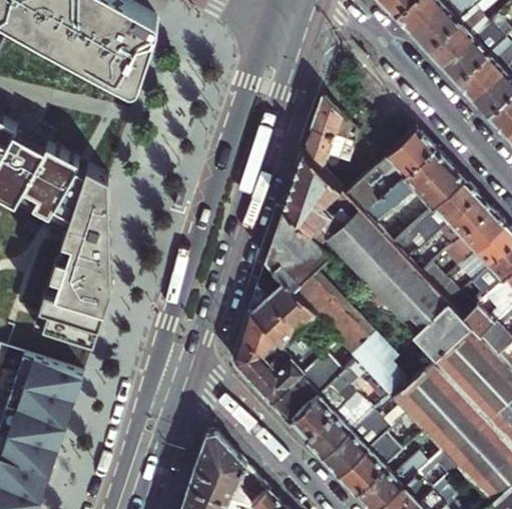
[(149,53),(160,18),(128,0),(0,0),(0,14),(106,77),(122,87),(127,89),(134,88),(137,86),(140,82),(149,53)]
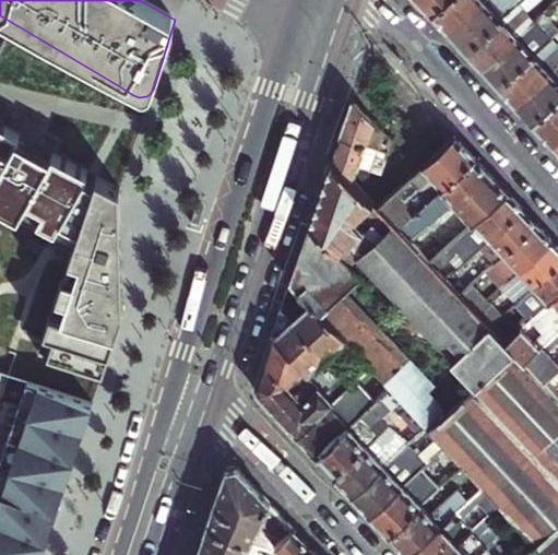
[(414,0),(431,18),(450,0),(414,0)]
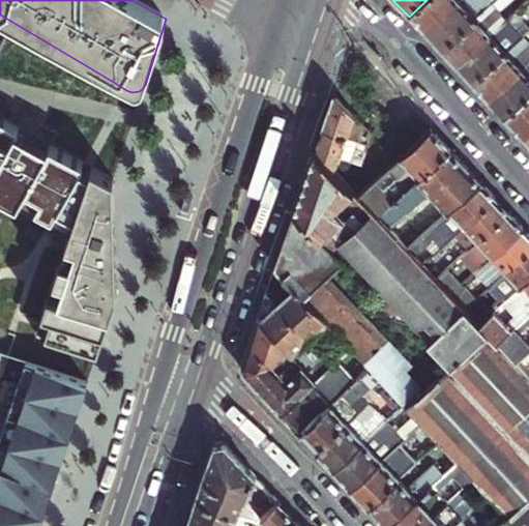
[(427,0),(409,17),(416,26),(424,35),(462,0),(427,0)]
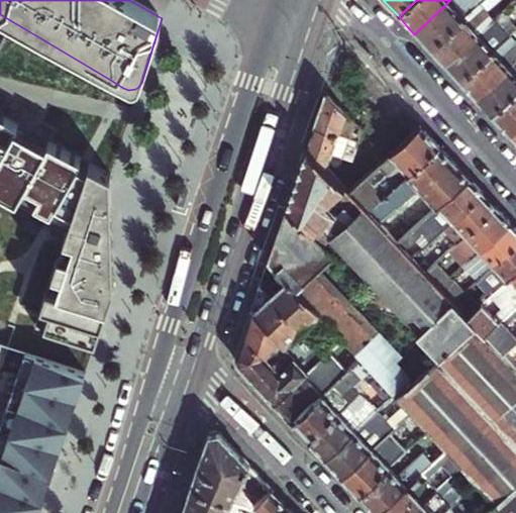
[(450,0),(414,34),(423,43),(430,50),(481,4),(485,0),(450,0)]
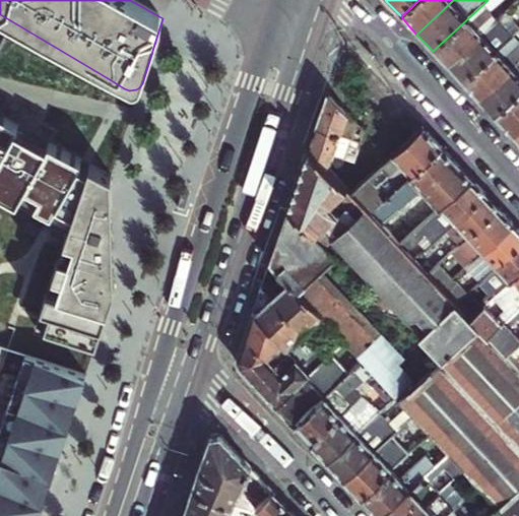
[(499,20),(483,4),(433,51),(439,59),(447,68),(499,20)]
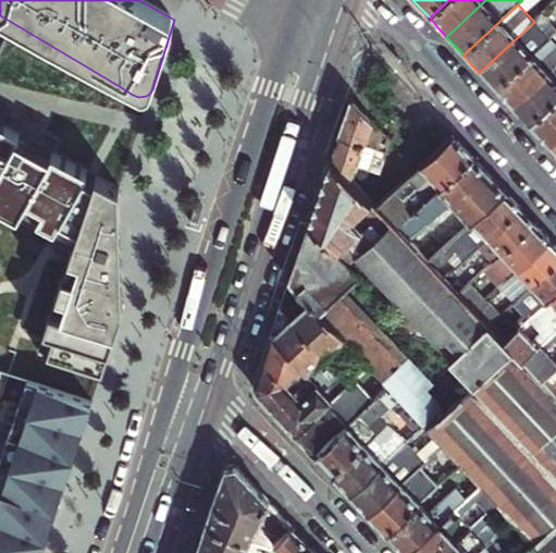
[(539,17),(534,22),(551,40),(555,36),(539,17)]
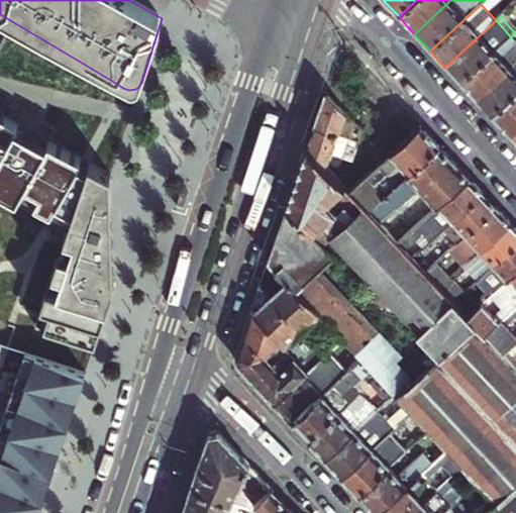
[(459,84),(511,37),(496,20),(444,68),(452,76),(459,84)]
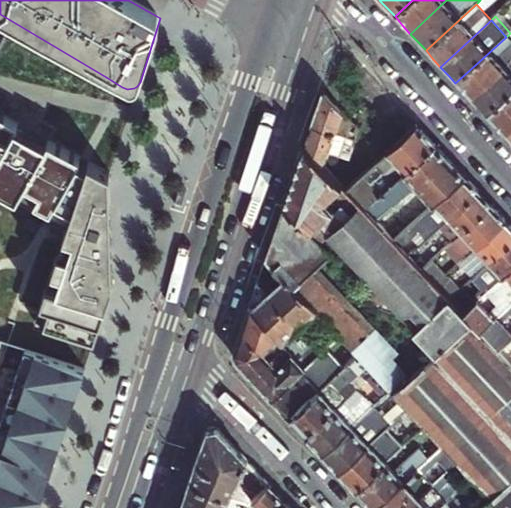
[(464,92),(471,100),(502,71),(496,63),(510,49),(510,42),(506,37),(455,83),(464,92)]
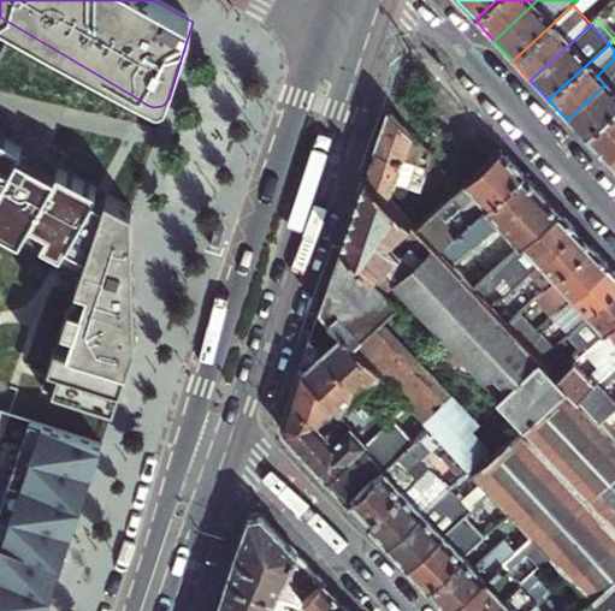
[(604,85),(614,75),(614,59),(597,76),(604,85)]
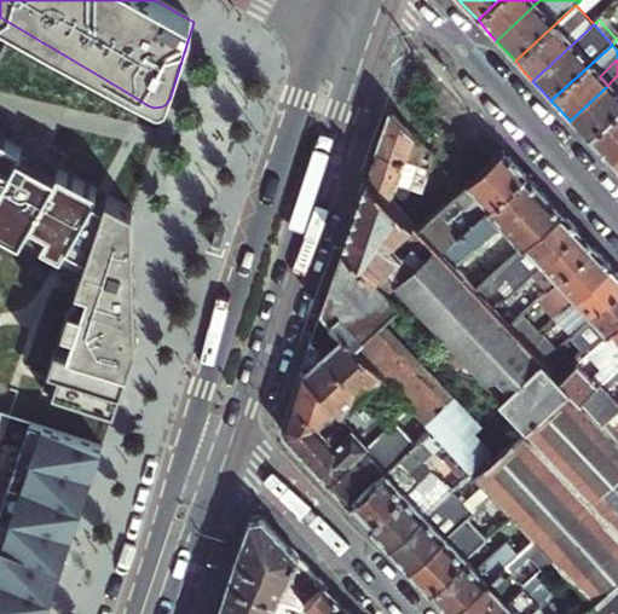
[(617,75),(607,86),(570,121),(579,132),(588,142),(617,114),(617,75)]
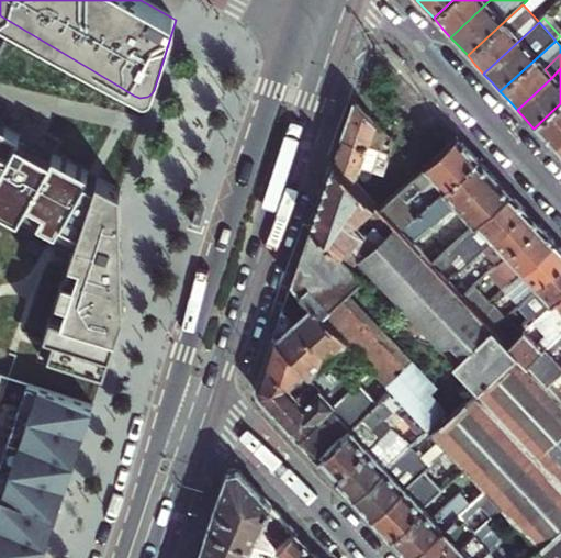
[(373,124),(354,102),(347,121),(341,138),(366,147),(373,124)]
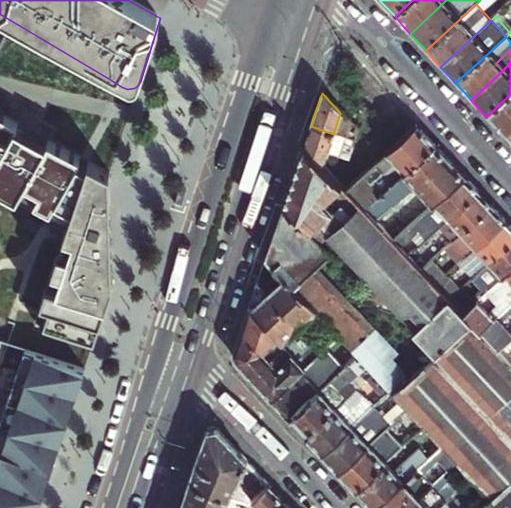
[(510,94),(486,117),(494,126),(503,136),(510,128),(510,94)]
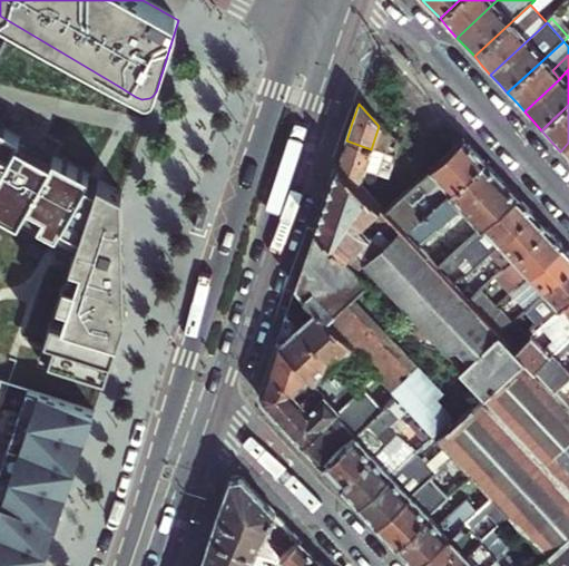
[(0,212),(10,217),(13,212),(47,232),(52,222),(72,233),(68,249),(41,348),(38,359),(49,362),(105,381),(126,319),(123,211),(123,193),(97,178),(88,174),(86,181),(79,176),(82,171),(54,154),(51,159),(33,149),(17,140),(20,136),(0,125),(0,212)]
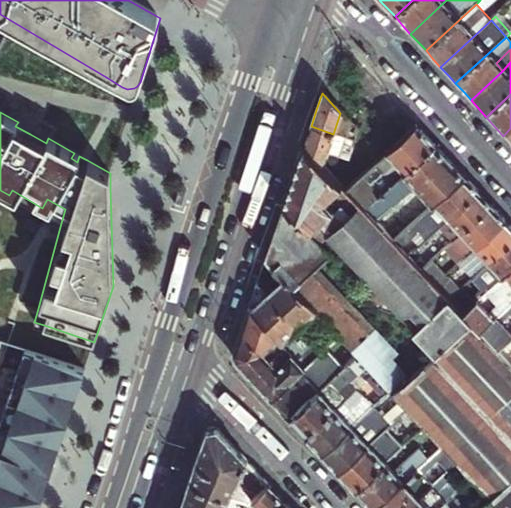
[(340,113),(333,134),(354,142),(357,131),(340,113)]
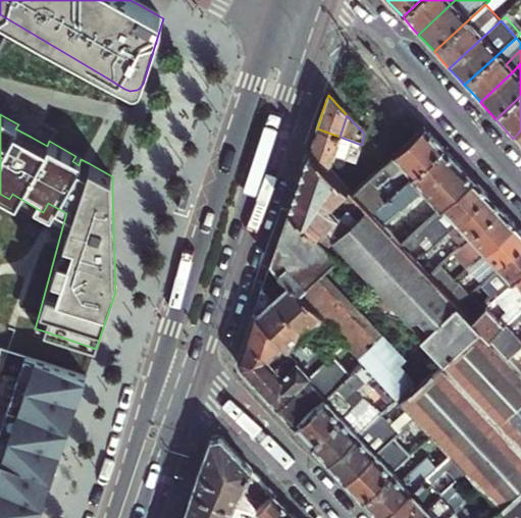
[(359,151),(361,145),(340,137),(317,128),(313,140),(309,150),(328,170),(332,158),(344,162),(346,156),(349,147),(359,151)]
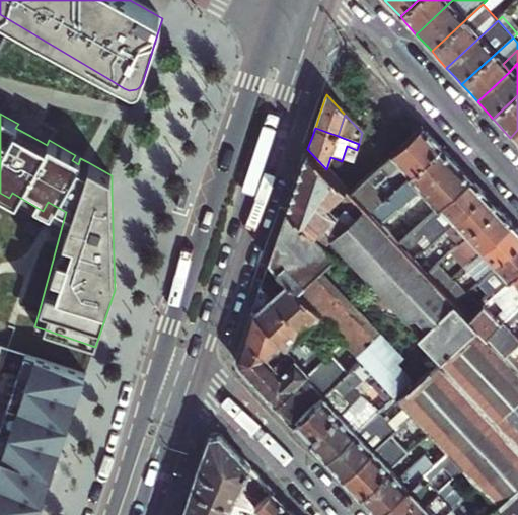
[(349,195),(369,216),(441,150),(432,141),(421,129),(380,166),(388,175),(373,190),(364,180),(349,195)]
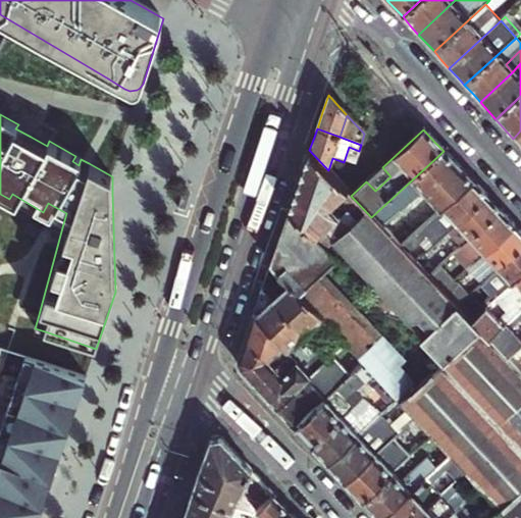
[(346,156),(355,160),(359,151),(349,147),(346,156)]
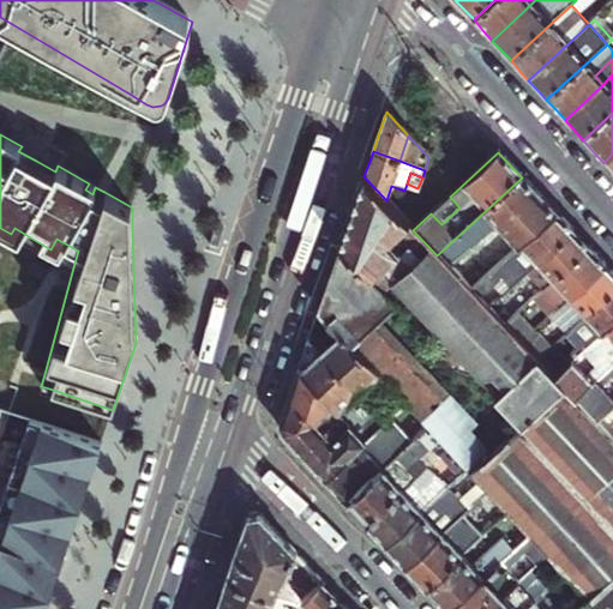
[(521,345),(504,327),(491,314),(488,311),(472,293),(437,255),(413,230),(397,212),(386,200),(364,176),(350,215),(340,249),(380,294),(390,285),(442,341),(462,362),(454,371),(458,374),(482,379),(490,377),(504,392),(536,362),(521,345)]
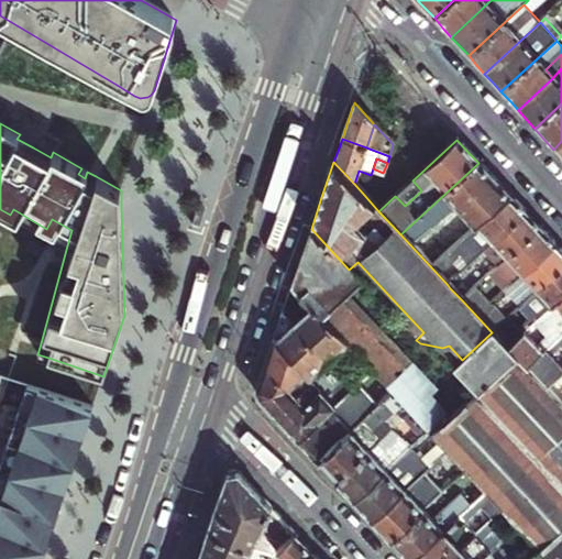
[(432,269),(509,197),(495,182),(478,163),(400,234),(432,269)]
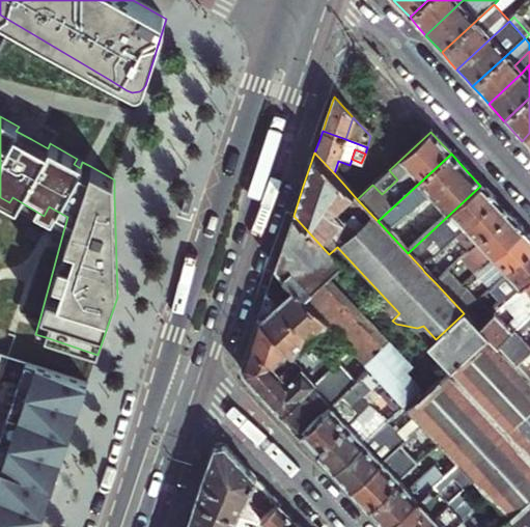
[(334,173),(343,184),(350,165),(338,161),(334,173)]
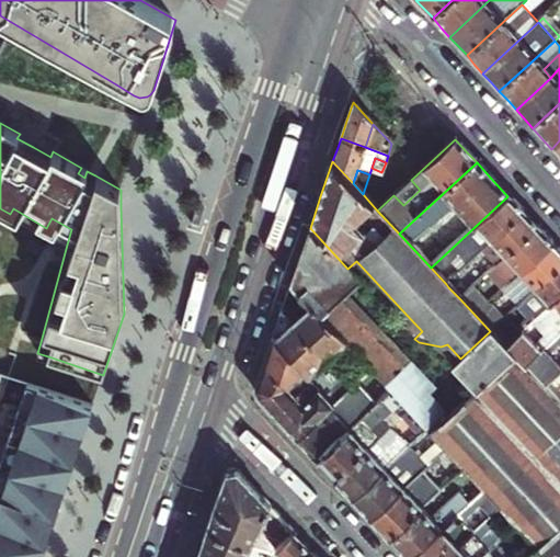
[(481,251),(523,213),(515,205),(507,196),(431,268),(446,284),(452,279),(481,251)]
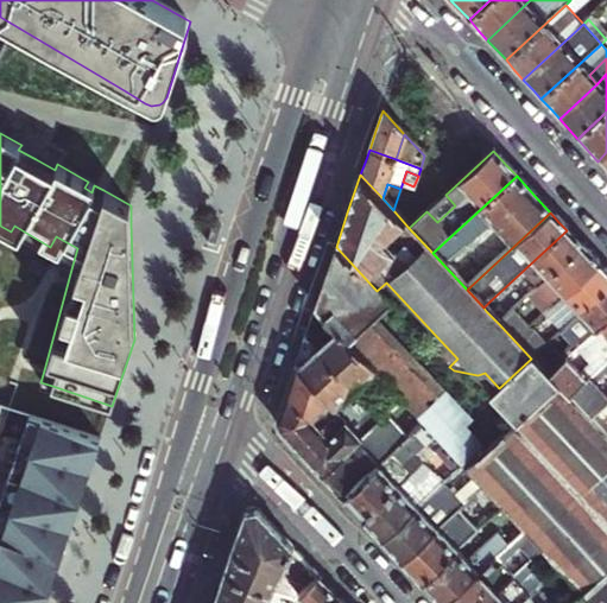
[(575,240),(567,230),(522,272),(537,289),(582,247),(575,240)]
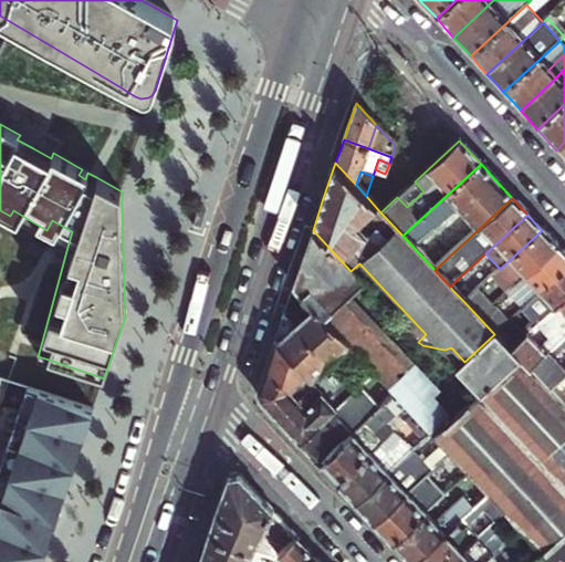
[(430,387),(347,298),(363,283),(351,271),(313,230),(303,259),(293,288),(314,311),(347,347),(393,396),(404,408),(411,416),(428,435),(439,447),(448,456),(466,476),(472,482),(474,486),(484,496),(501,514),(518,532),(540,555),(533,561),(564,561),(564,409),(547,392),(527,371),(509,350),(494,334),(464,362),(453,373),(477,397),(447,425),(435,410),(430,415),(422,406),(427,403),(430,387)]
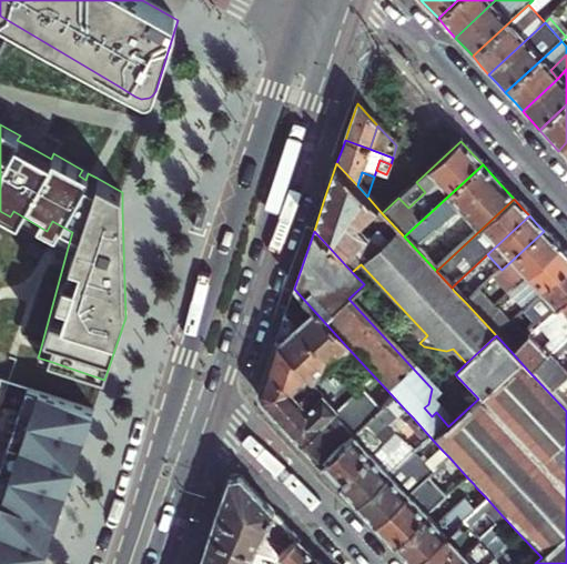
[(514,290),(559,248),(552,240),(544,231),(502,270),(498,273),(514,290)]
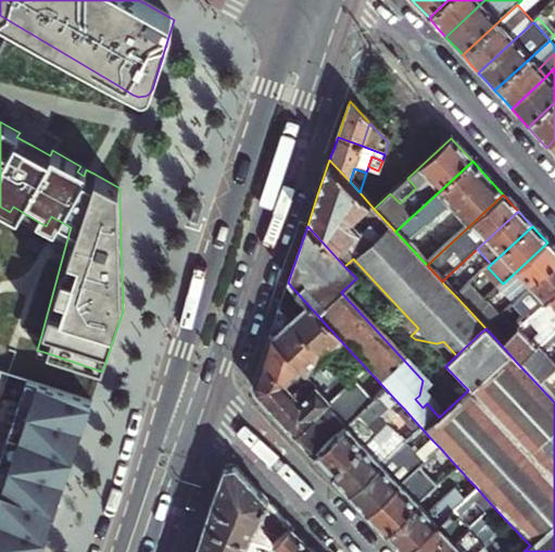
[(511,305),(516,300),(554,264),(554,251),(554,250),(547,242),(503,284),(496,289),(511,305)]
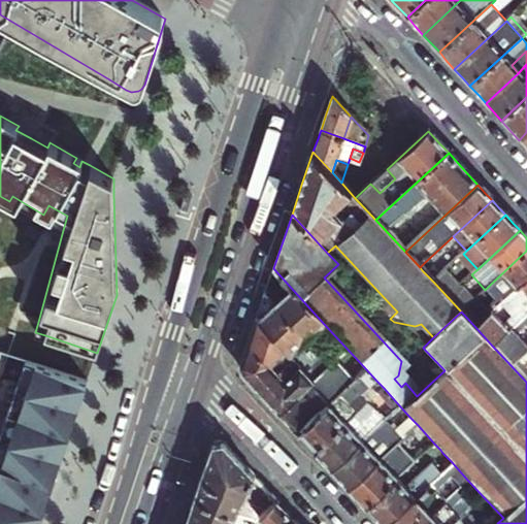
[(498,304),(500,303),(526,277),(526,251),(490,285),(497,292),(491,298),(497,305),(498,304)]
